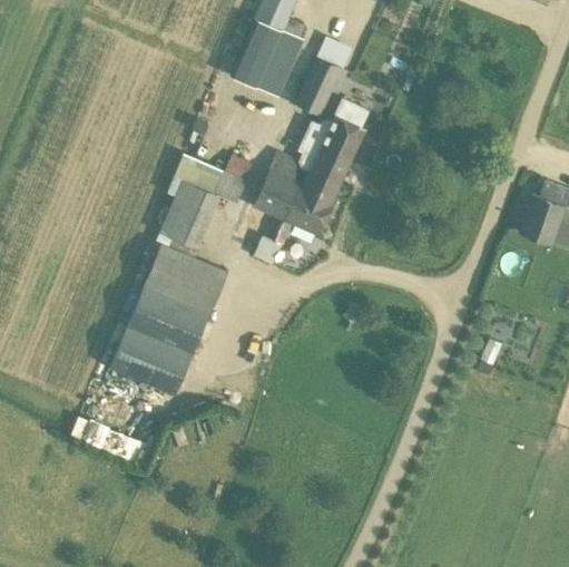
[(283,32),(288,21),(297,0),(263,0),(255,20),(231,77),(258,89),(283,32)]
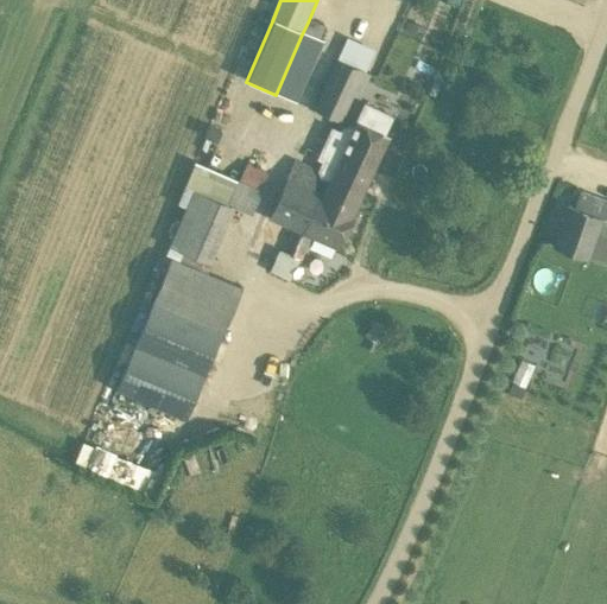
[(337,61),(314,112),(342,125),(366,74),(366,72),(375,52),(347,39),(337,61)]
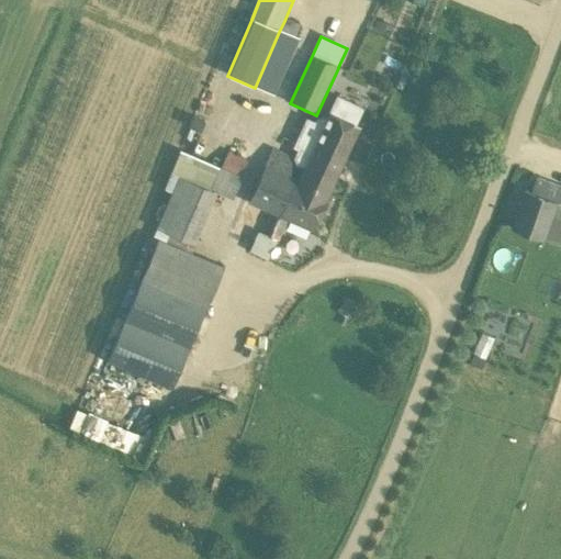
[(279,243),(288,221),(314,232),(331,197),(328,196),(352,142),(323,129),(300,180),(290,176),(298,160),(273,148),(238,224),(258,234),(248,254),(268,263),(277,242),(279,243)]
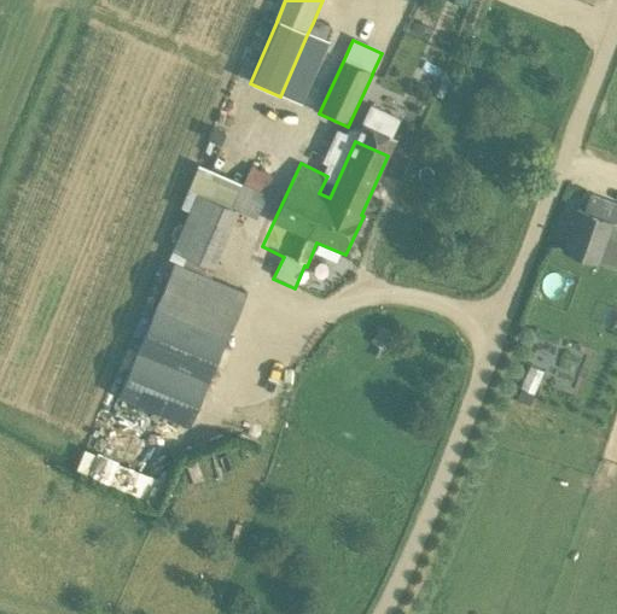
[(256,220),(268,196),(266,194),(273,179),(252,168),(244,185),(243,183),(230,209),(197,194),(172,252),(173,252),(168,262),(175,264),(124,387),(120,398),(192,428),(208,387),(246,294),(213,280),(217,269),(216,268),(240,211),(256,220)]
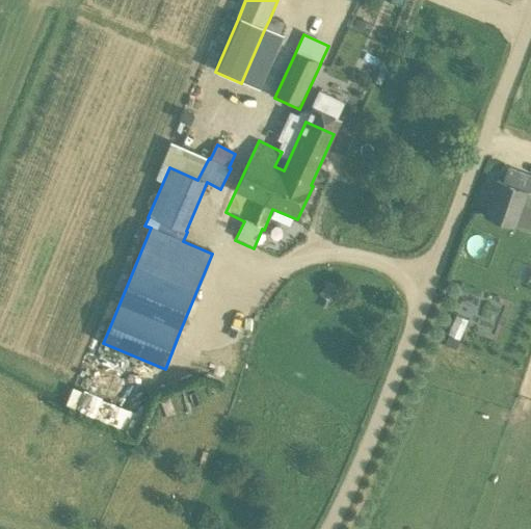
[(502,184),(497,182),(484,216),(514,228),(523,205),(530,208),(530,178),(507,169),(502,184)]
